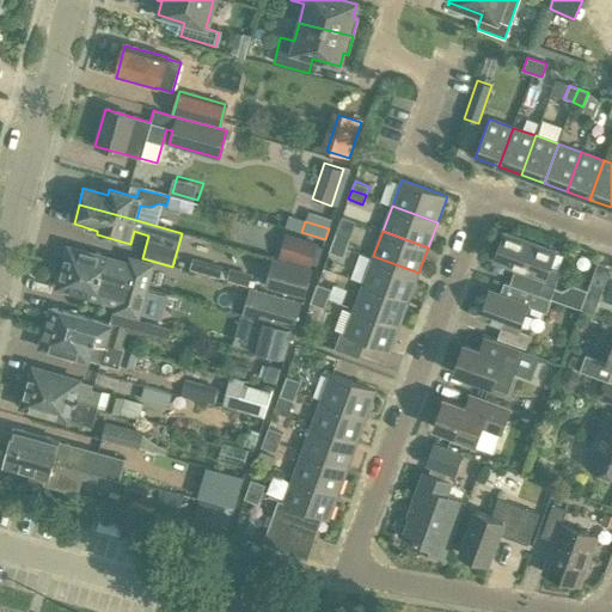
[(311,268),(319,243),(286,232),(277,257),(311,268)]
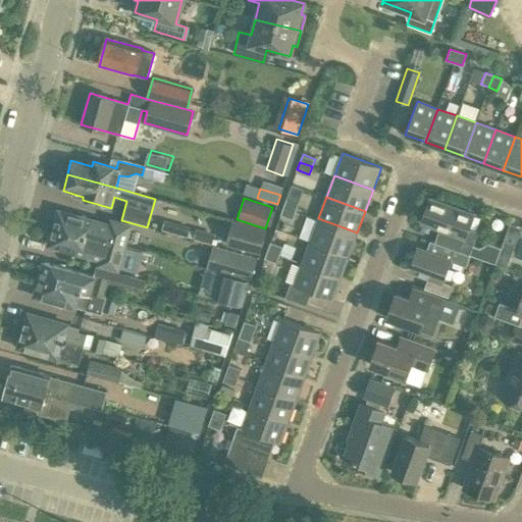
[(296,210),(299,202),(286,198),(283,206),(296,210)]
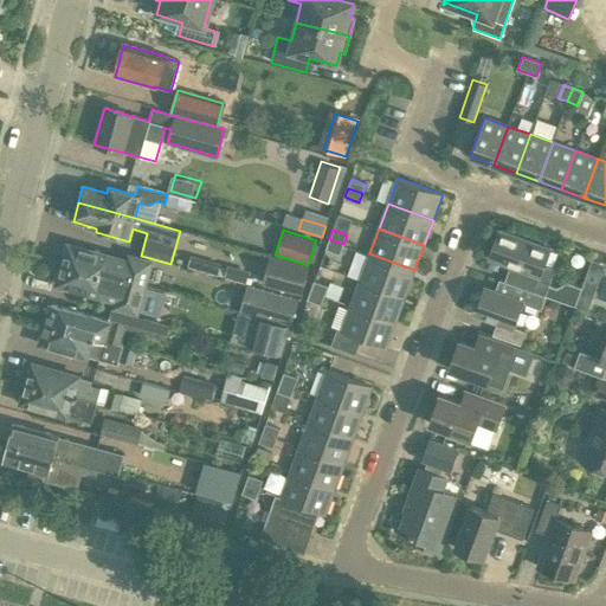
[(550,249),(500,231),(490,259),(515,268),(509,282),(546,296),(575,305),(577,302),(581,288),(566,282),(556,288),(549,285),(555,269),(545,265),(550,249)]
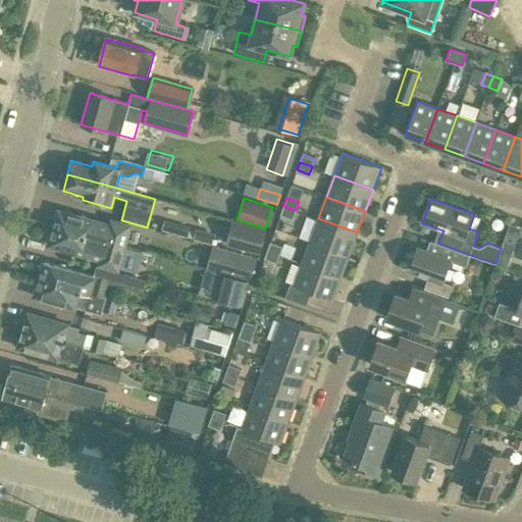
[(283,206),(280,214),(293,218),(296,210),(283,206)]
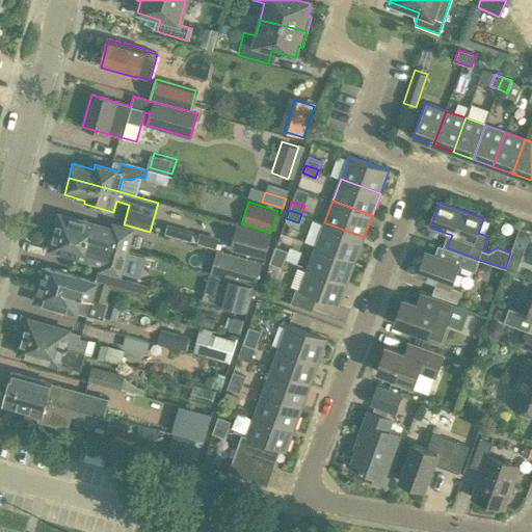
[(59,216),(55,232),(115,248),(116,247),(129,251),(135,228),(124,224),(112,221),(109,231),(59,216)]
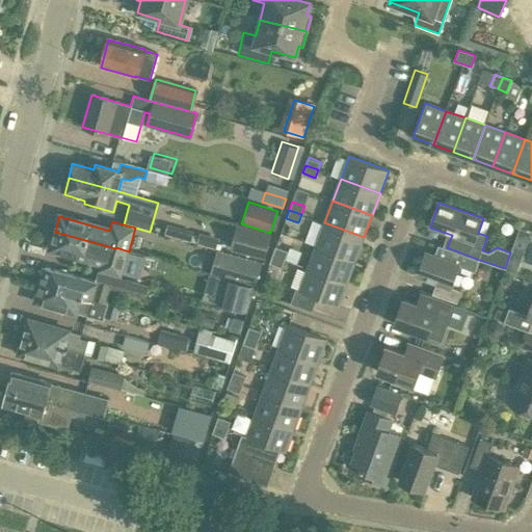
[(356,259),(364,237),(324,222),(317,244),(356,259)]
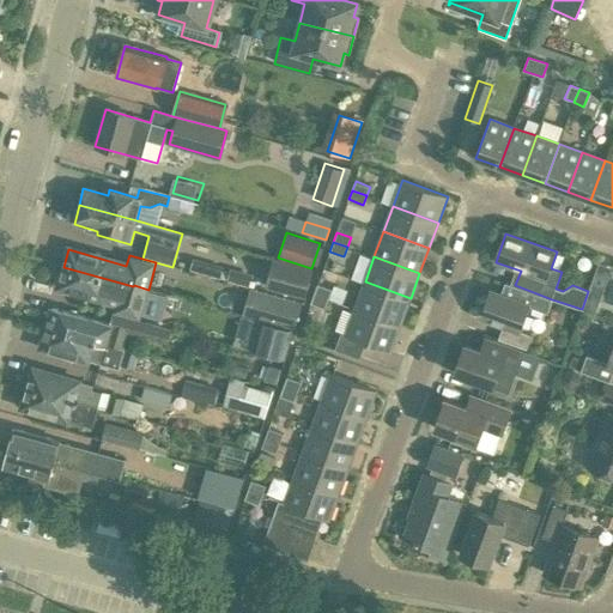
[(196,259),(193,268),(224,278),(228,269),(196,259)]
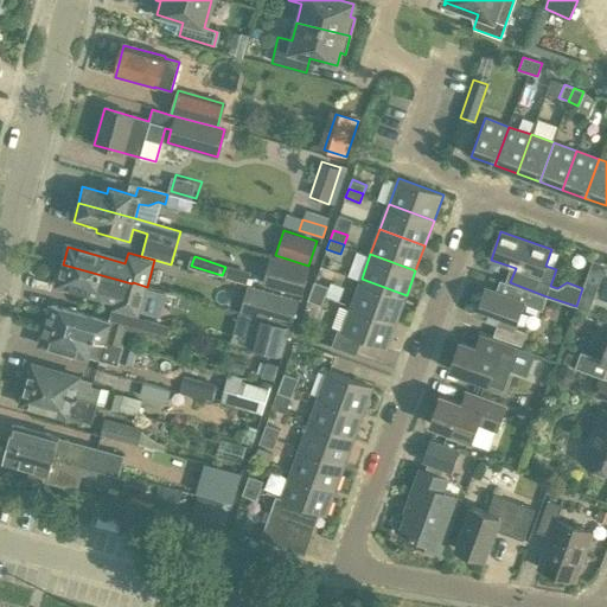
[(310,269),(270,257),(262,283),(301,295),(310,269)]
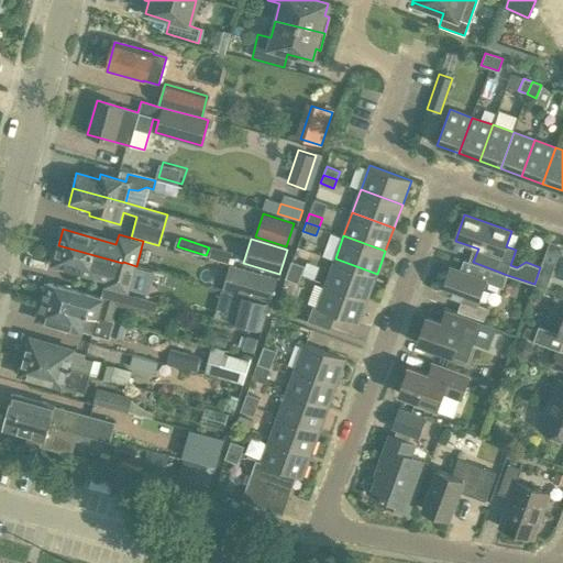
[(548,288),(562,245),(549,241),(545,251),(541,263),(540,267),(536,280),(534,284),(548,288)]
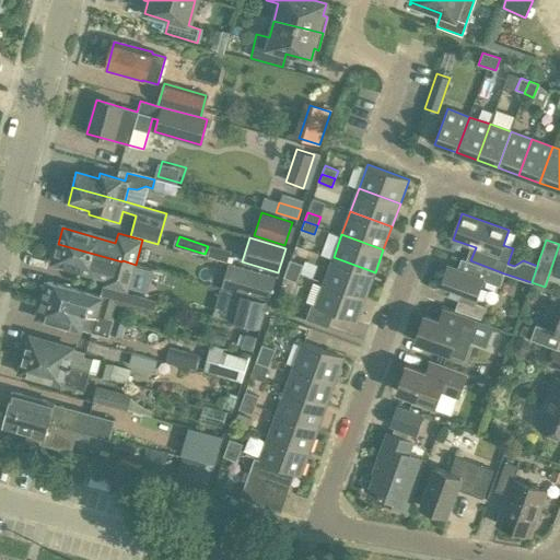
[(121,261),(58,244),(53,263),(95,276),(95,273),(106,277),(104,284),(128,292),(136,265),(123,260),(121,261)]
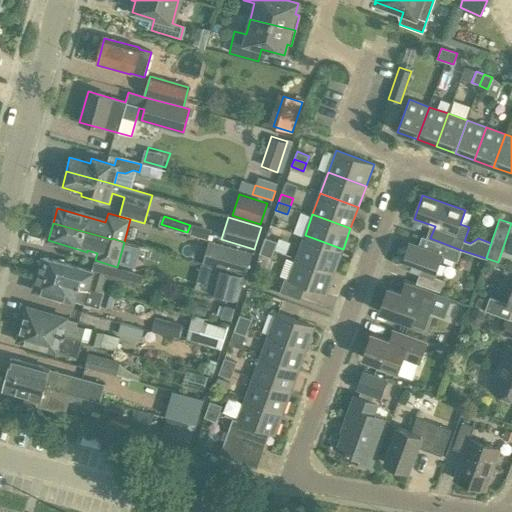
[(335,270),(343,249),(305,235),(297,256),(335,270)]
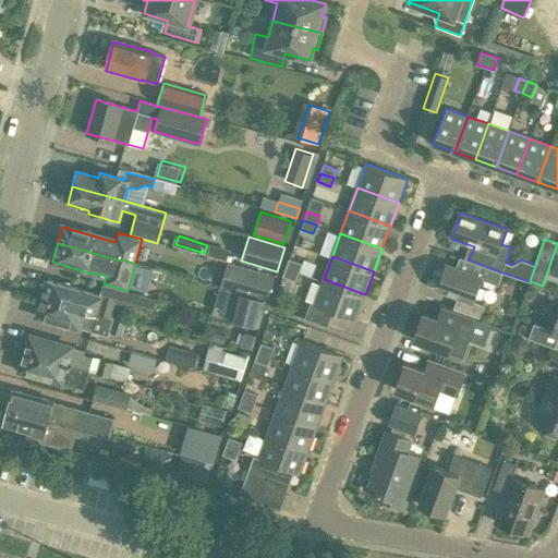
[(469,259),(460,256),(457,268),(448,266),(446,271),(438,276),(441,282),(439,289),(473,301),(481,279),(498,284),(502,273),(469,259)]
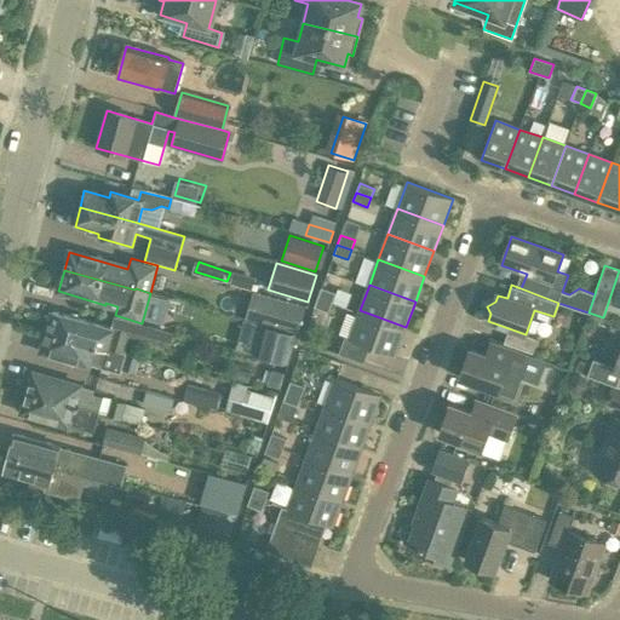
[(332,302),(336,292),(322,287),(319,297),(332,302)]
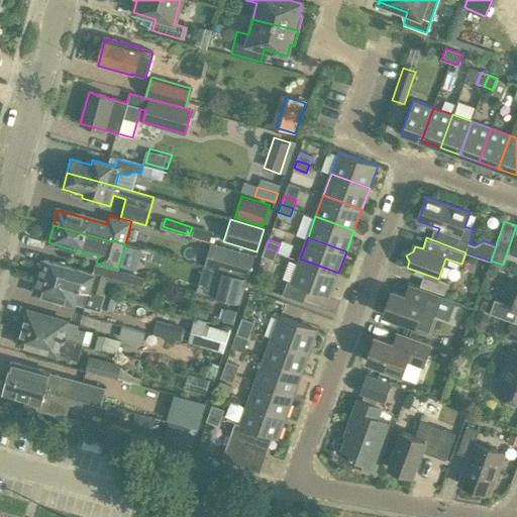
[(254,253),(225,245),(219,271),(248,279),(254,253)]
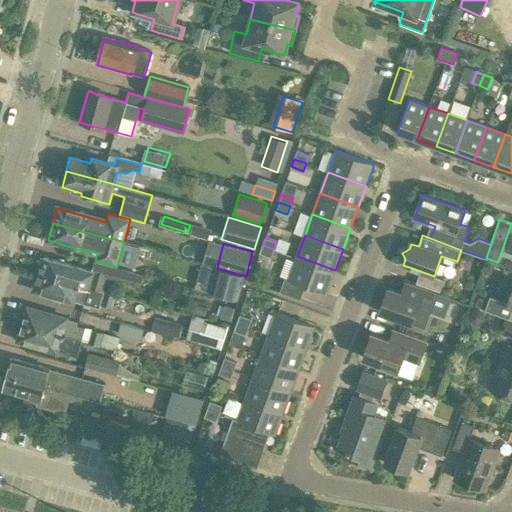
[(263,245),(260,253),(272,257),(274,249),(263,245)]
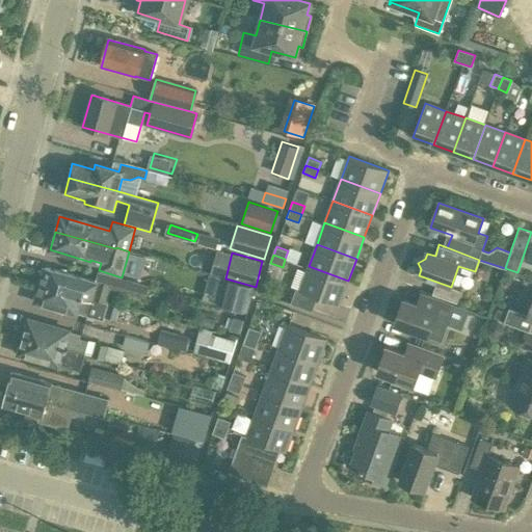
[(340,302),(348,281),(309,266),(299,291),(295,289),(290,302),(312,311),(318,295),(340,302)]
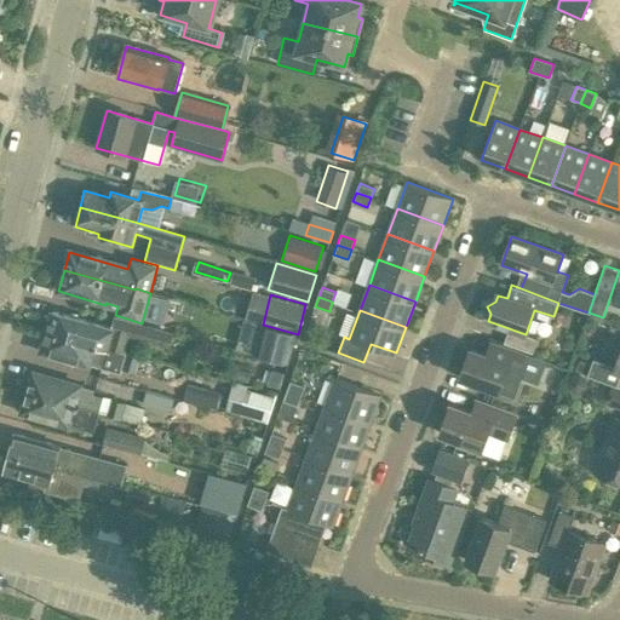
[(112,328),(51,313),(46,332),(124,352),(124,351),(127,337),(177,349),(181,334),(114,316),(112,328)]
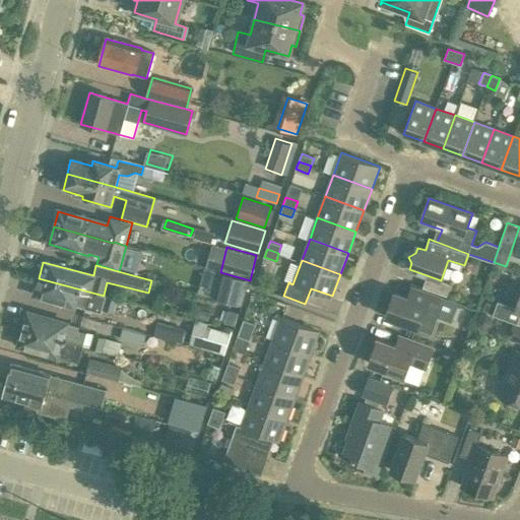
[(242,305),(245,294),(250,280),(236,277),(229,302),(242,305)]
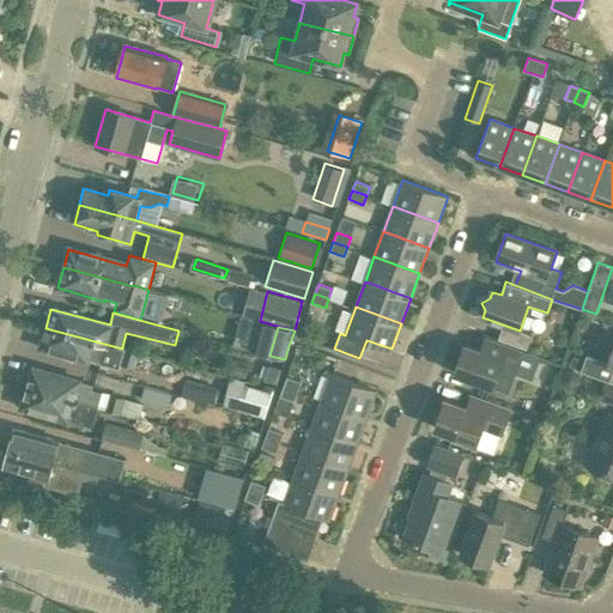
[(122,349),(46,328),(41,349),(87,360),(87,359),(119,368),(125,349),(122,347),(122,349)]
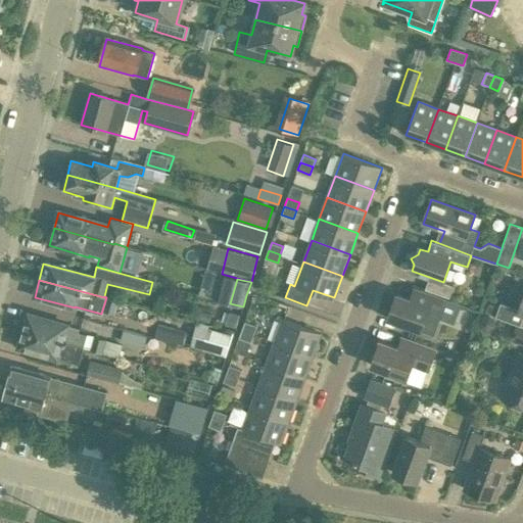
[(438,308),(442,298),(419,289),(415,300),(397,294),(388,317),(421,330),(434,335),(443,311),(438,308)]
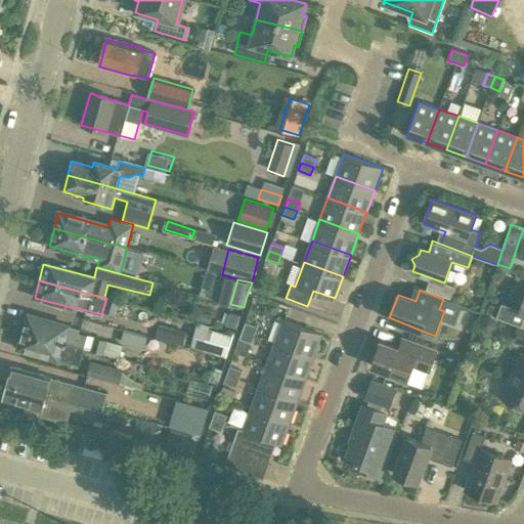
[(523,293),(518,311),(500,305),(499,309),(496,317),(507,321),(523,326),(523,293)]
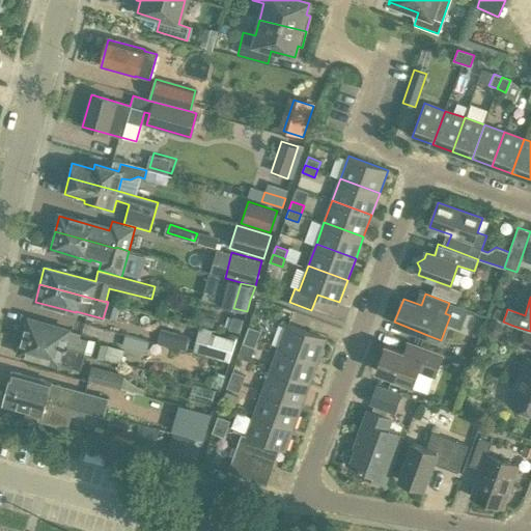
[(117,318),(120,305),(109,302),(105,315),(117,318)]
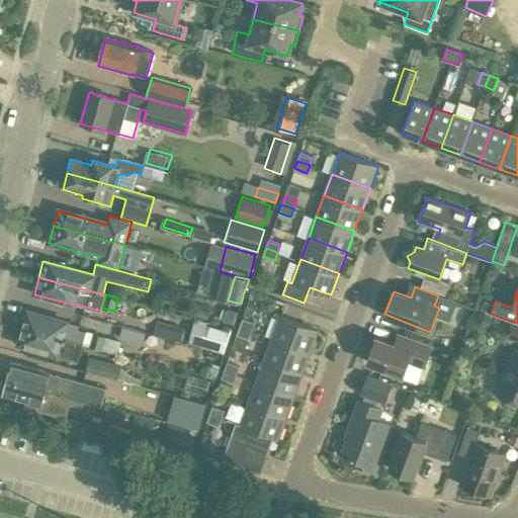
[(484,301),(481,311),(491,314),(494,306),(484,301)]
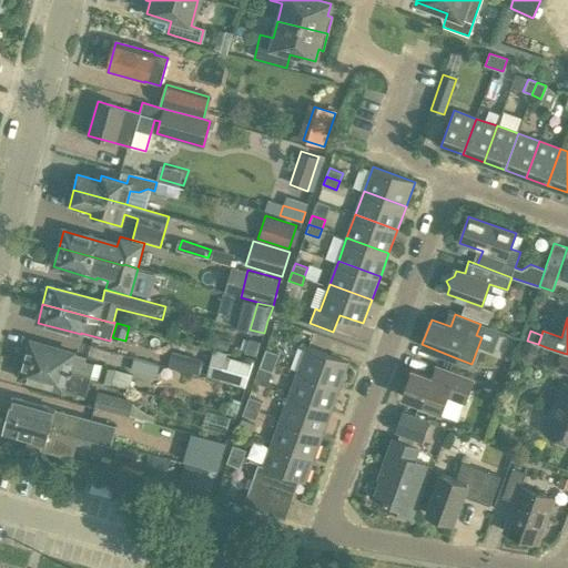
[(230,341),(216,337),(214,346),(227,351),(230,341)]
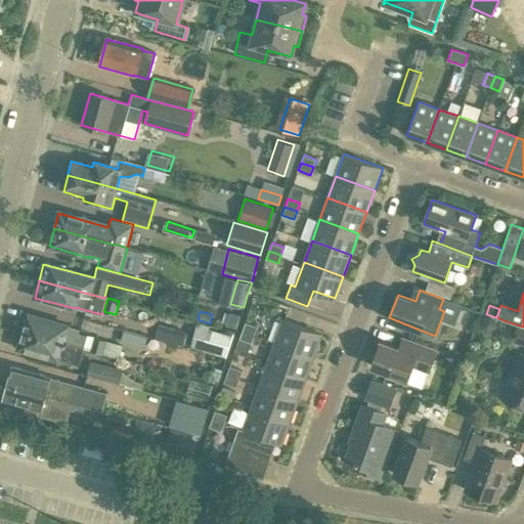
[(224,312),(221,323),(234,328),(238,314),(228,311),(228,313),(224,312)]
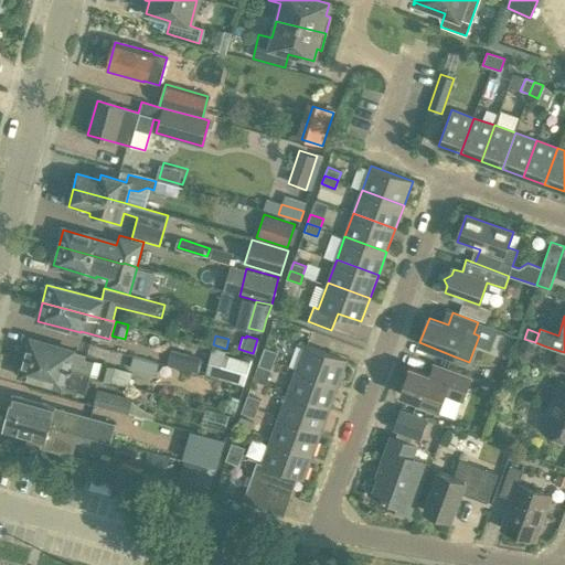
[(94,362),(84,360),(85,356),(73,353),(73,351),(30,340),(24,359),(89,377),(89,375),(128,386),(132,372),(94,360),(94,362)]
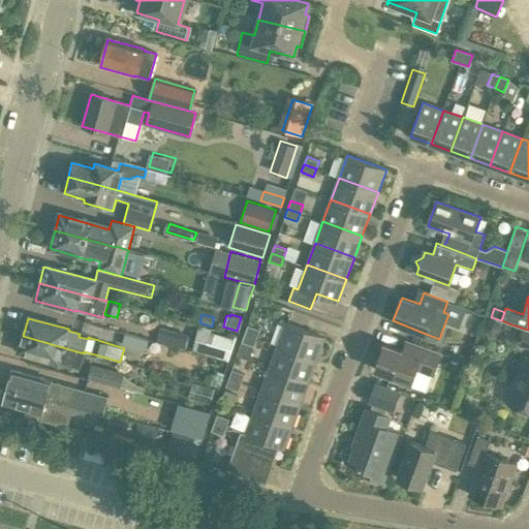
[(315,361),(324,335),(286,321),(277,347),(315,361)]
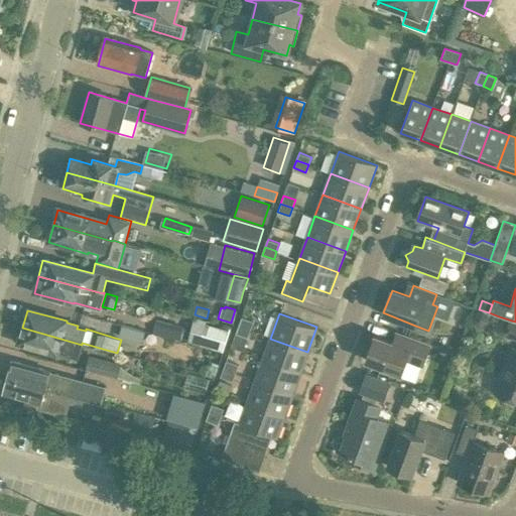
[(477,314),(474,318),(475,325),(479,328),(485,327),(488,323),(487,316),(483,313),(477,314)]
